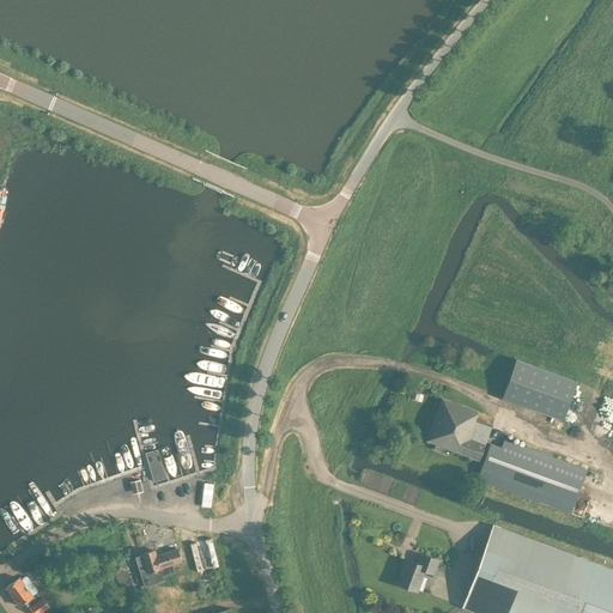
[(502,402),(564,424),(578,386),(517,364),(502,402)]
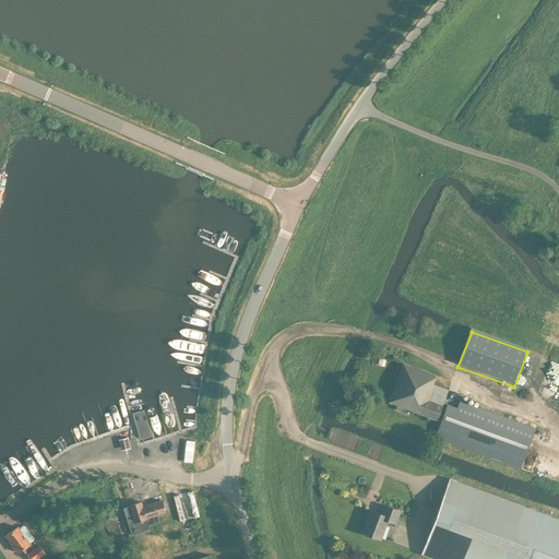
[(432,384),(436,376),(404,364),(389,402),(397,405),(395,409),(402,412),(404,407),(438,420),(449,390),(432,384)]
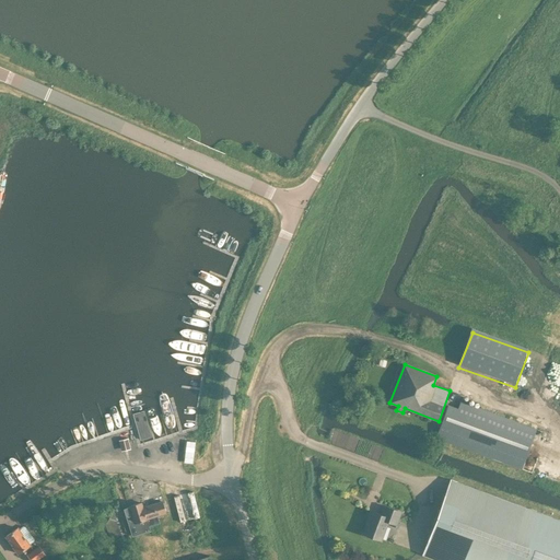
[(522,470),(537,429),(461,401),(458,408),(448,405),(436,439),(522,470)]
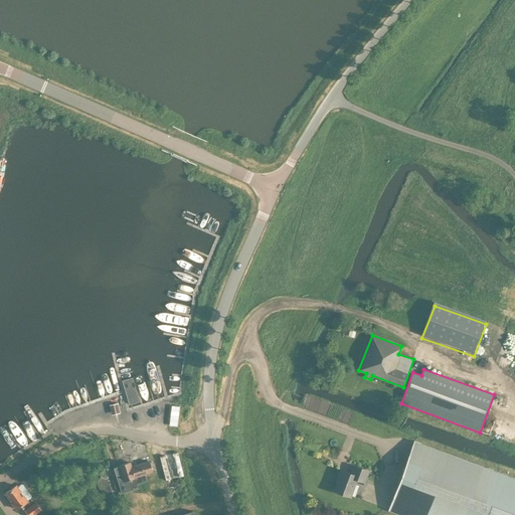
[(118,403),(110,405),(112,413),(119,411),(118,403)]
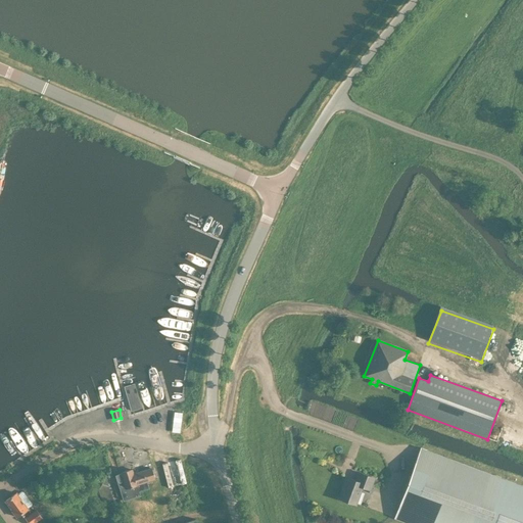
[(409,522),(522,522),(522,485),(420,448),(394,518),(409,522)]
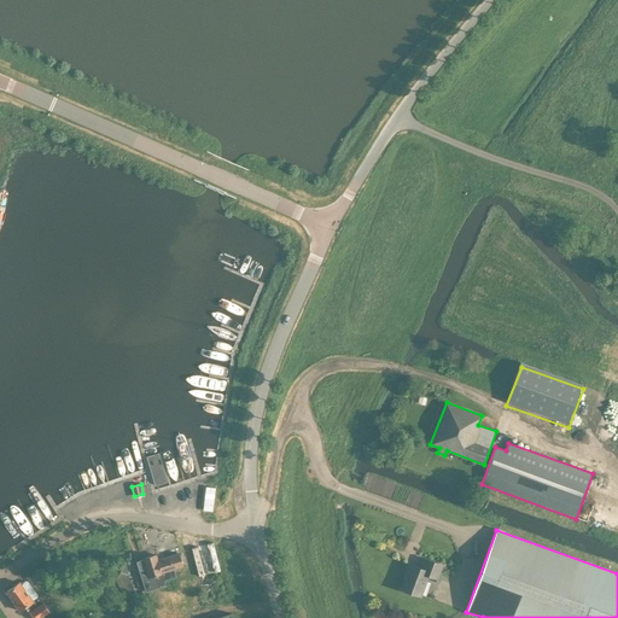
[(198,546),(191,547),(199,577),(220,571),(213,543),(208,544),(209,548),(199,551),(198,546)]
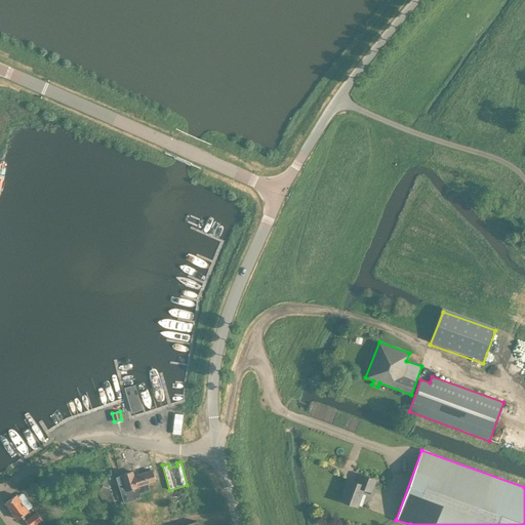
[(155,470),(138,474),(137,471),(115,478),(125,511),(161,499),(156,481),(158,480),(155,470)]
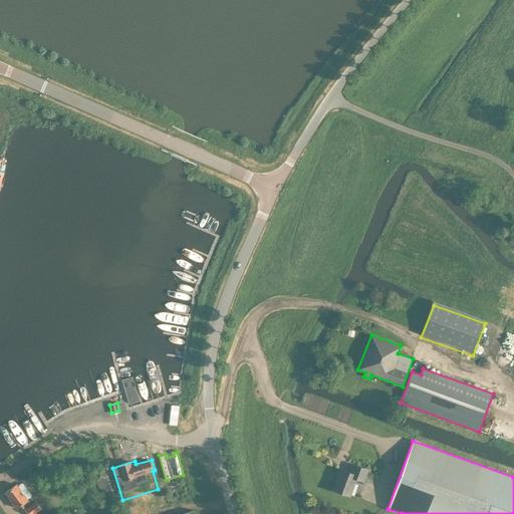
[(368,471),(353,465),(350,473),(340,469),(338,477),(339,477),(334,490),(350,497),(356,482),(362,485),(363,482),(364,483),(368,471)]
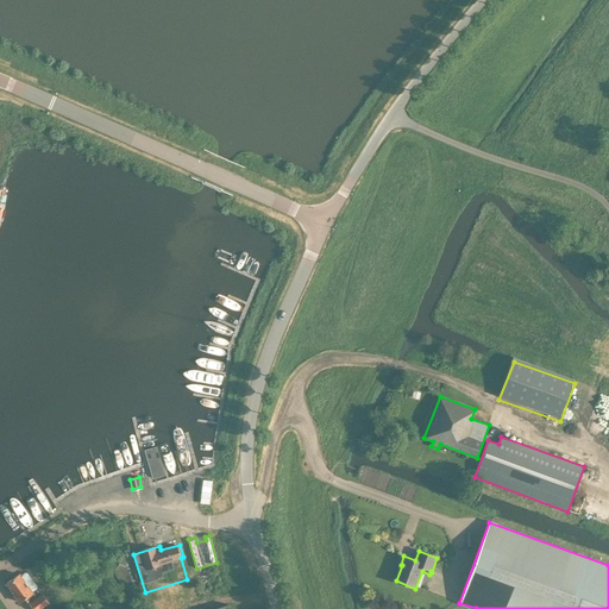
[(112,559),(112,562),(121,590),(124,591),(133,588),(123,558),(120,557),(112,559)]
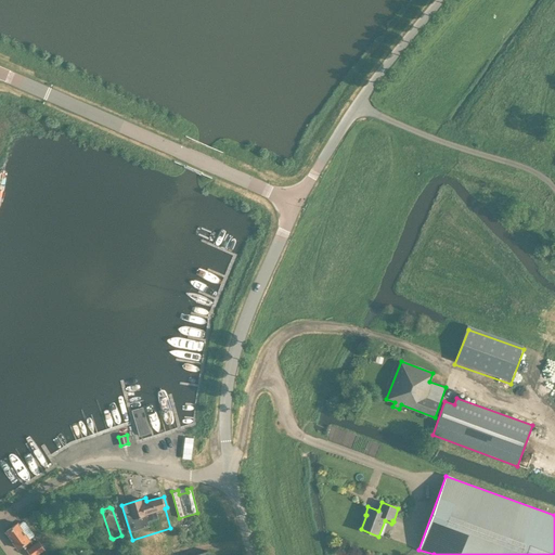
[(31,546),(27,541),(31,538),(31,536),(23,524),(22,524),(17,526),(16,525),(3,533),(15,550),(22,546),(25,551),(25,552),(27,554),(36,554),(42,551),(37,543),(31,546)]
